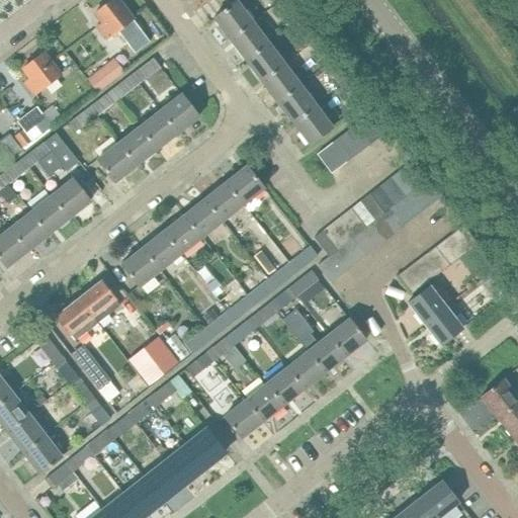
[(106,38),(133,19),(117,0),(110,0),(94,13),(102,22),(97,26),(106,38)]
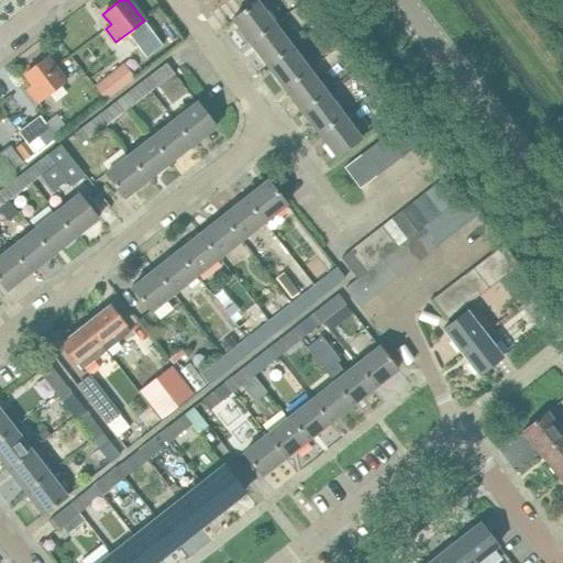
[(249,42),(274,23),(257,0),(232,20),(249,42)]
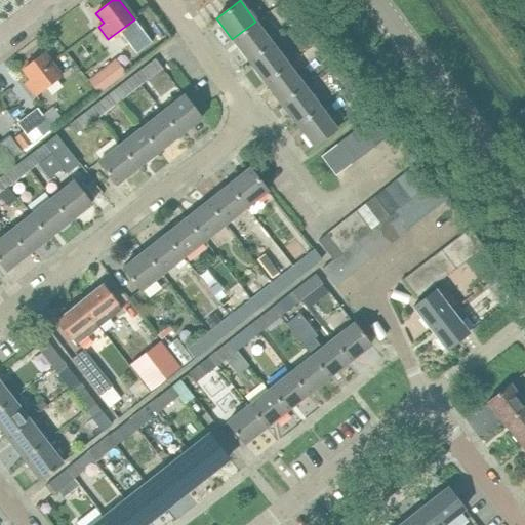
[(248,61),(272,43),(255,22),(232,39),(248,61)]
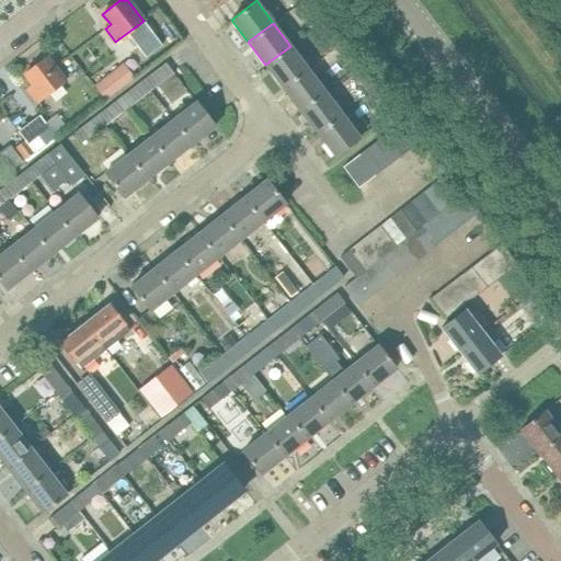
[(344,42),(331,24),(321,31),(334,49),(344,42)]
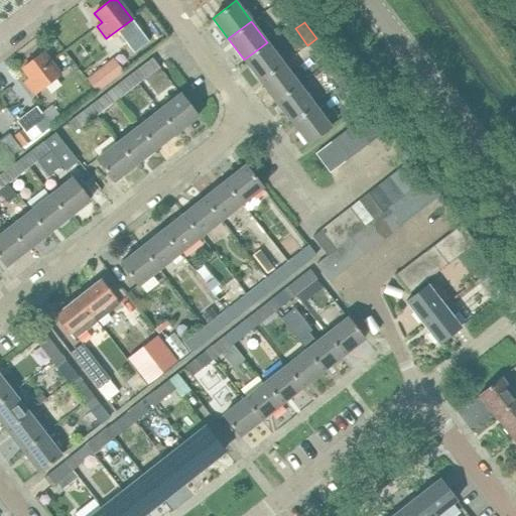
[(260,81),(283,63),(267,42),(244,59),(260,81)]
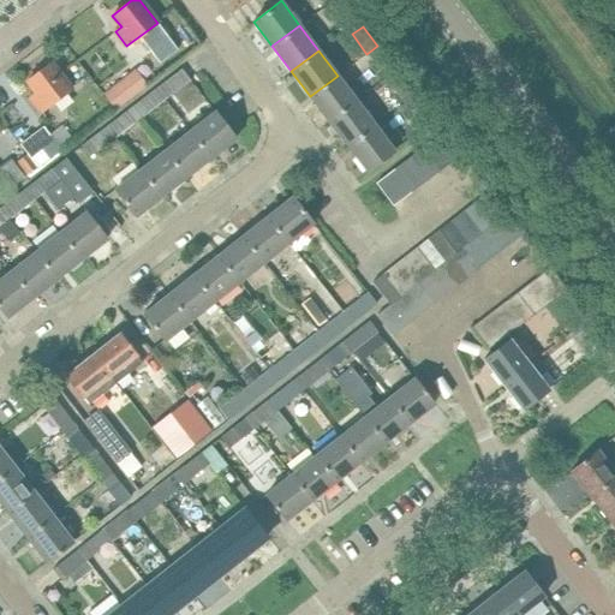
[(382,52),(371,59),(386,79),(396,71),(382,52)]
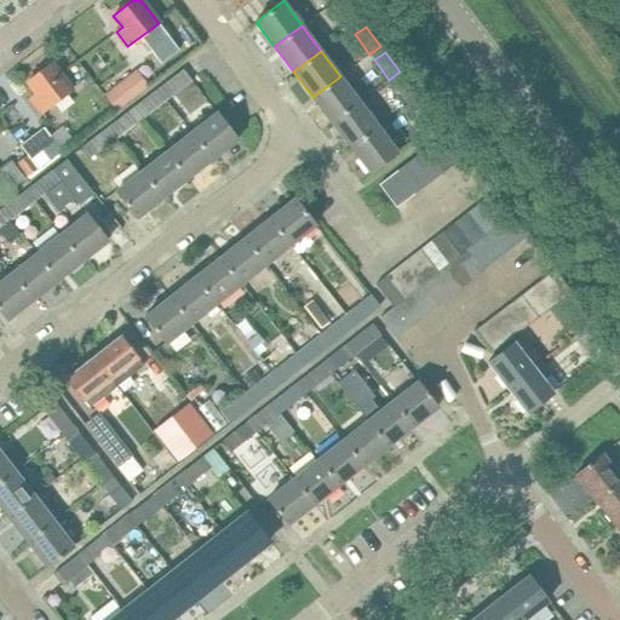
[(41,114),(59,98),(72,90),(51,63),(27,82),(35,93),(29,98),(41,114)]
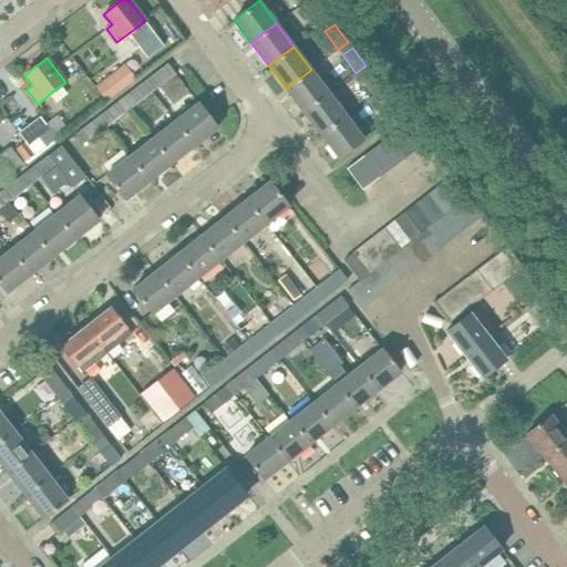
[(99,73),(102,63),(90,60),(88,70),(99,73)]
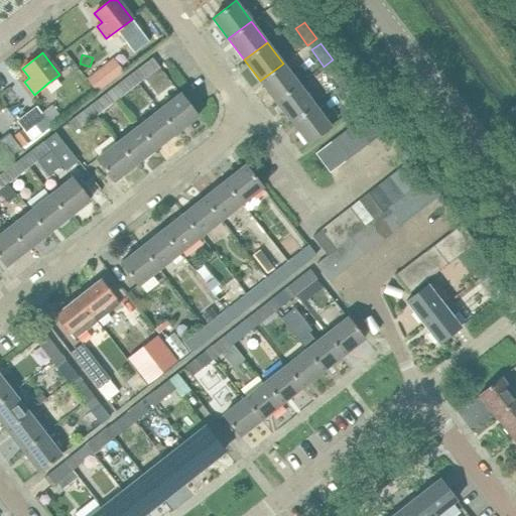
[(139,83),(143,80),(159,67),(152,57),(132,74),(139,83)]
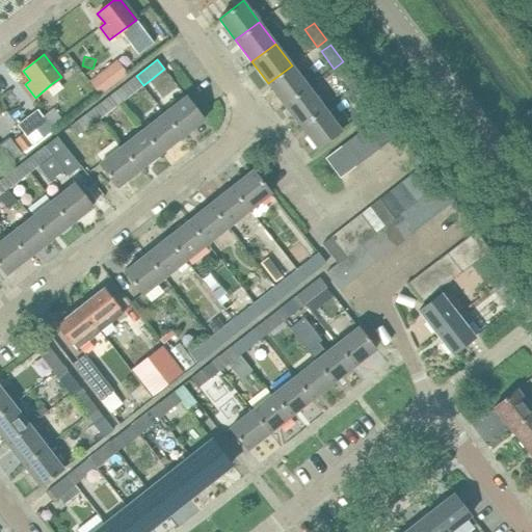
[(108,88),(126,74),(116,61),(89,83),(98,94),(107,87),(108,88)]
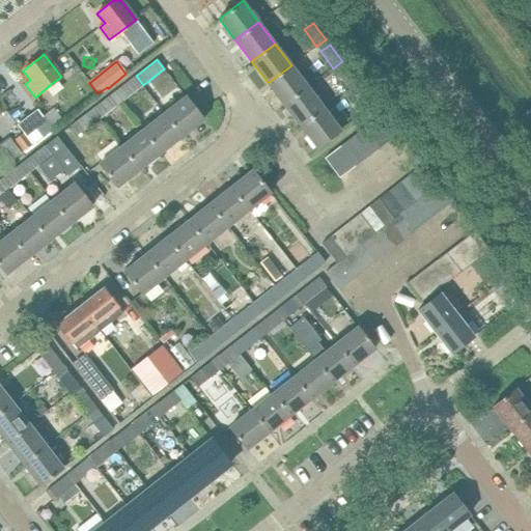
[(284,105),(308,87),(291,65),(268,83),(284,105)]
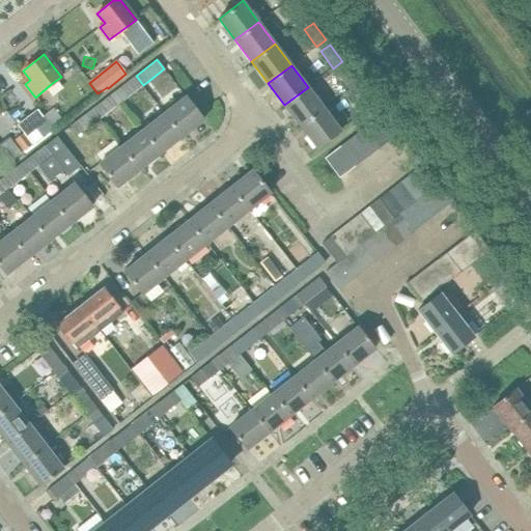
[(346,65),(337,73),(350,90),(359,83),(346,65)]
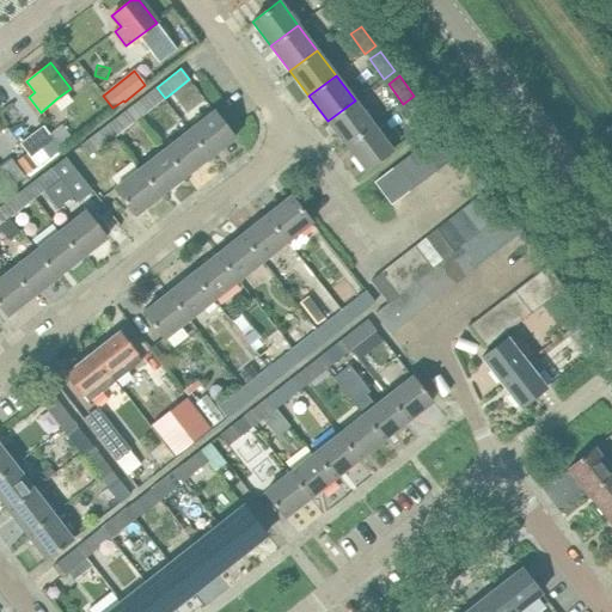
[(140,118),(165,98),(157,87),(132,106),(140,118)]
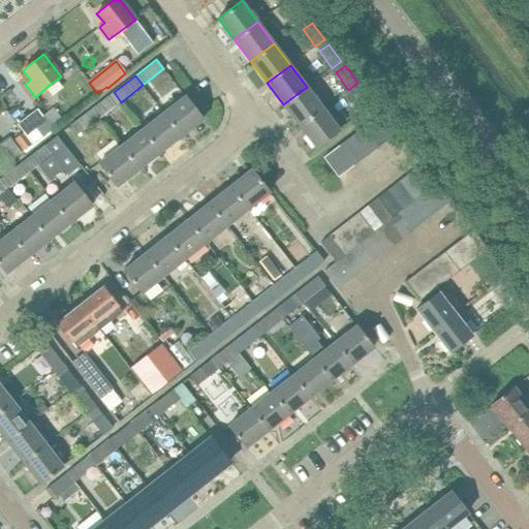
[(300,126),(323,109),(307,87),(283,104),(300,126)]
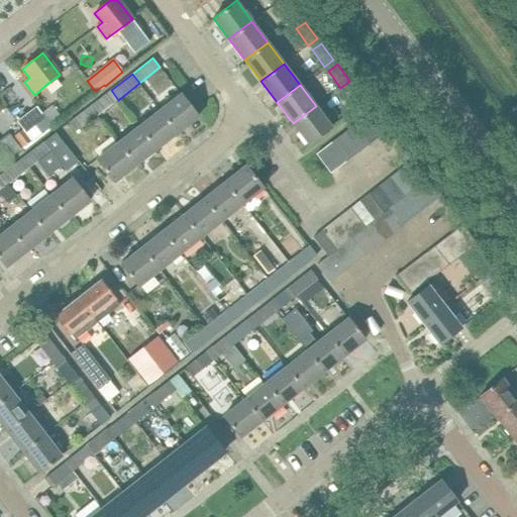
[(352,85),(343,92),(355,108),(366,102),(352,85)]
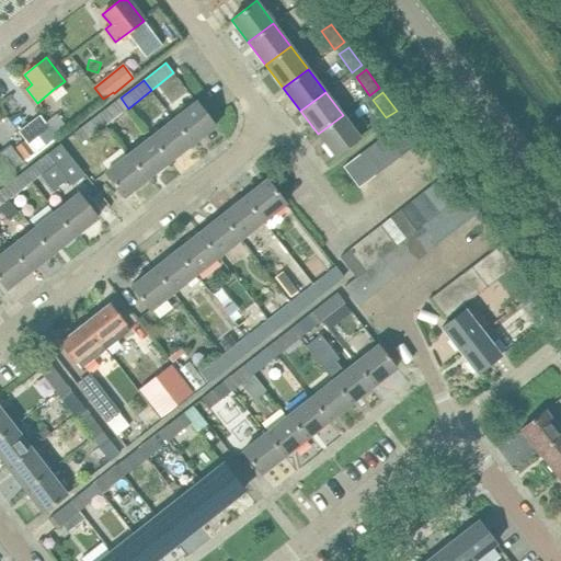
[(105,126),(128,109),(121,98),(98,115),(105,126)]
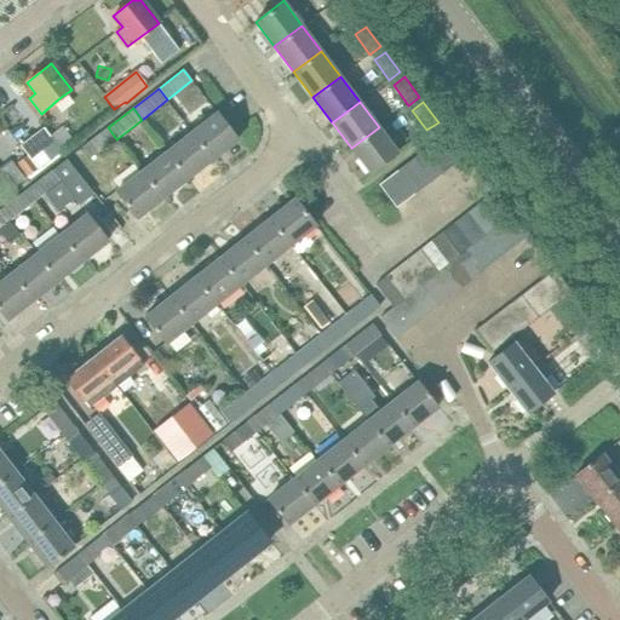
[(212,159),(237,139),(217,113),(191,132),(212,159)]
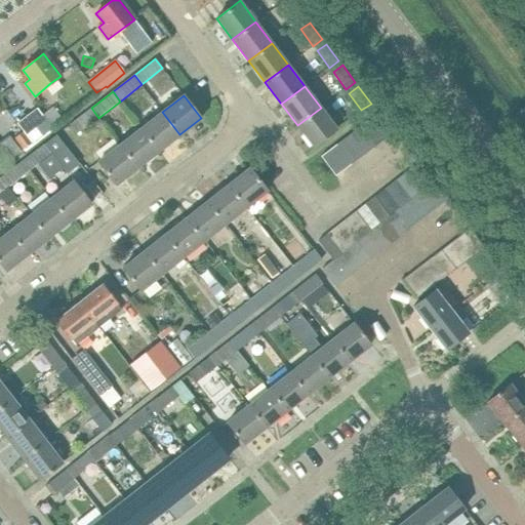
[(91,108),(70,124),(77,134),(98,118),(91,108)]
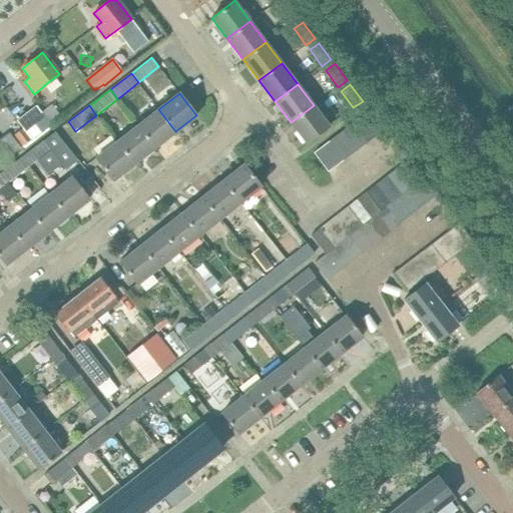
[(306,143),(330,125),(314,105),(291,122),(306,143)]
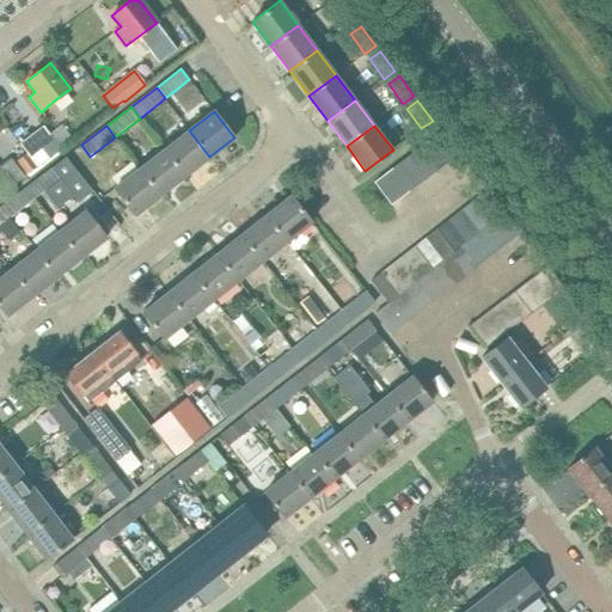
[(185,177),(209,157),(189,130),(164,150),(185,177)]
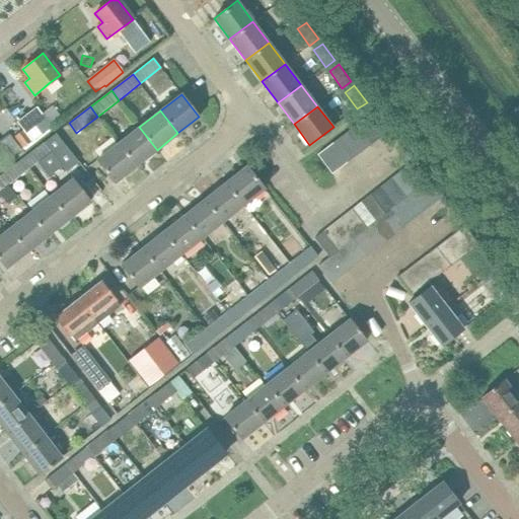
[(371,145),(389,131),(390,131),(375,110),(356,125),(371,145)]
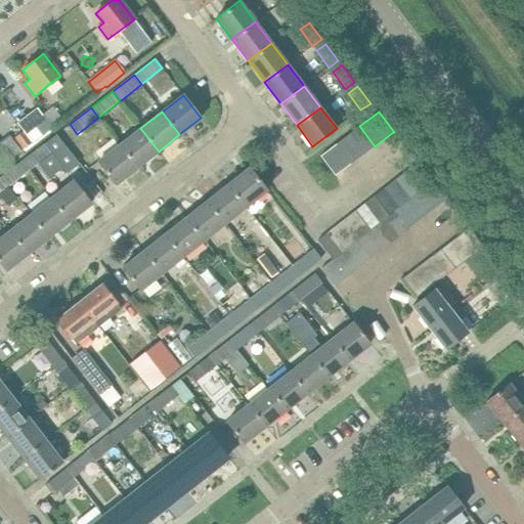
[(33,143),(51,129),(39,113),(31,120),(33,123),(23,131),(14,138),(23,148),(32,142),(33,143)]
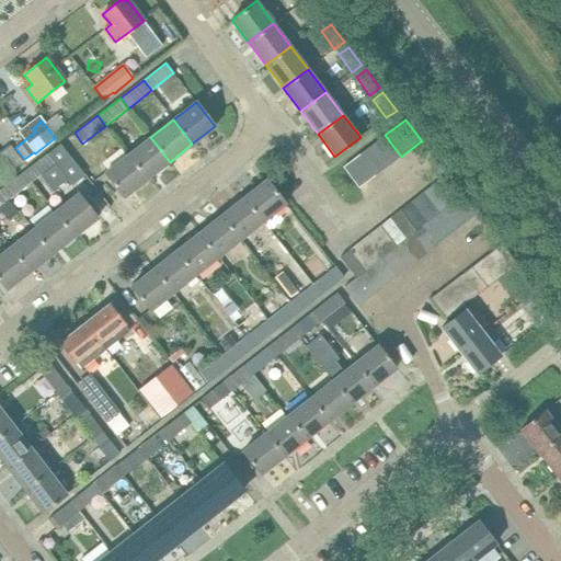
[(390,164),(401,157),(385,135),(375,144),(390,164)]
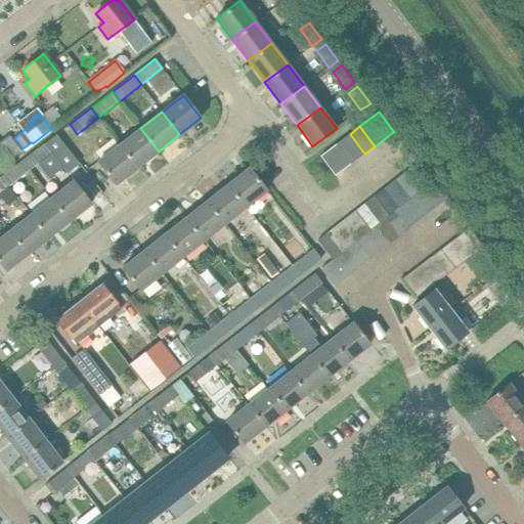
[(137,168),(159,151),(140,128),(119,144),(137,168)]
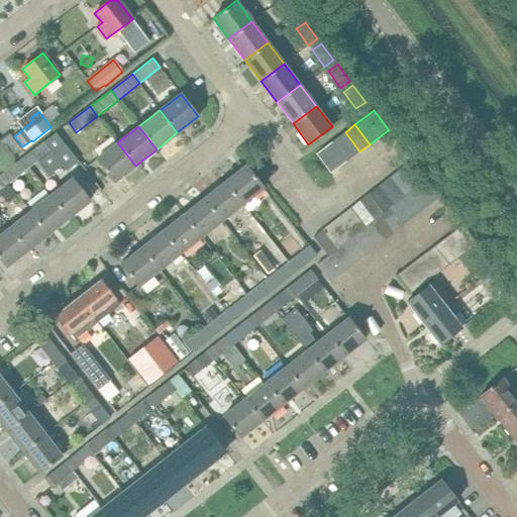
[(345,132),(335,139),(349,159),(359,151),(345,132)]
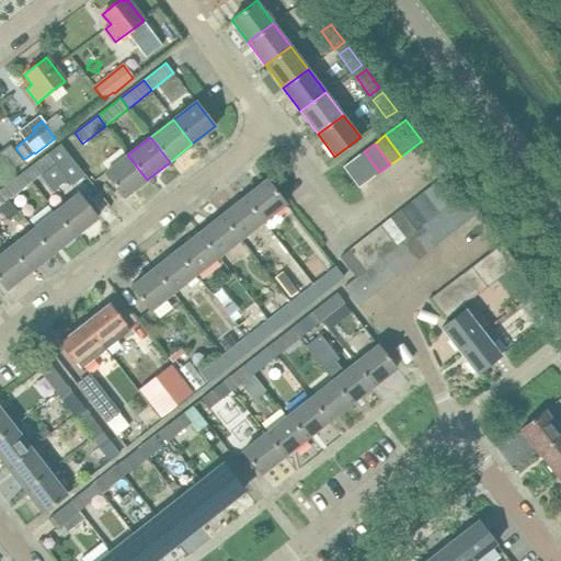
[(0,153),(12,170),(23,161),(10,146),(0,153)]
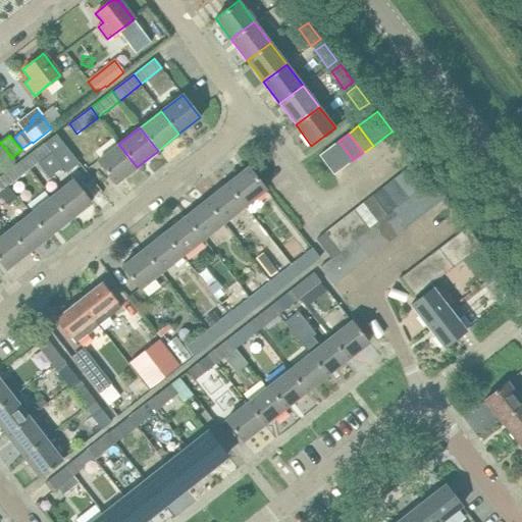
[(343,167),(353,160),(338,141),(328,148),(343,167)]
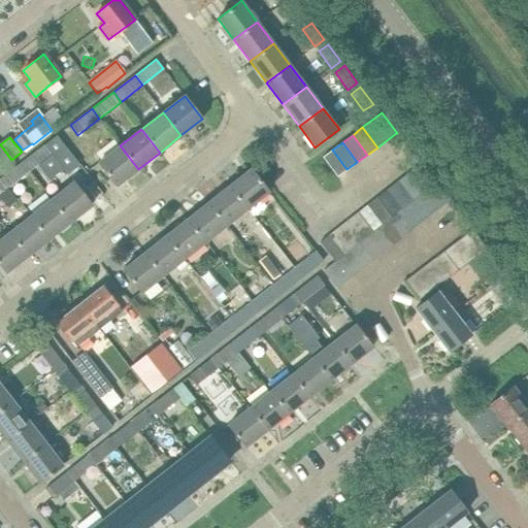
[(31,170),(51,155),(43,145),(23,161),(31,170)]
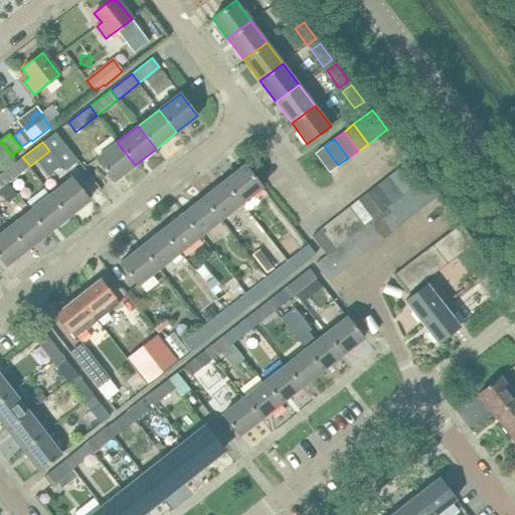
[(114,181),(135,165),(117,142),(97,159),(114,181)]
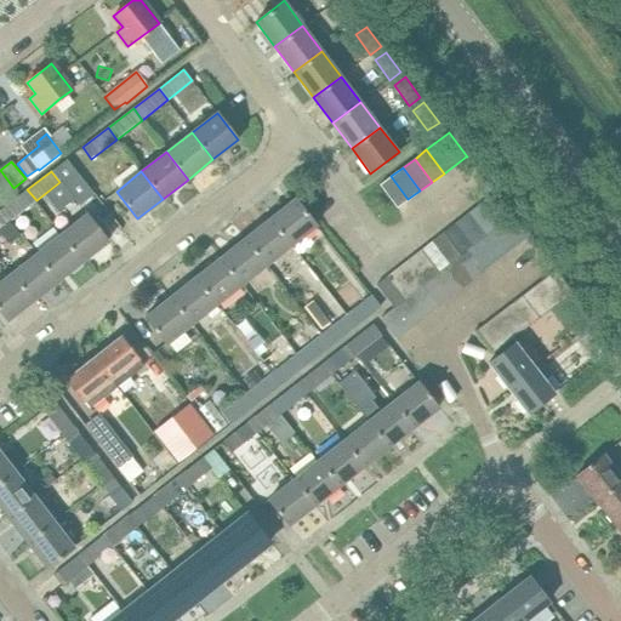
[(396,209),(408,199),(391,176),(380,184),(396,209)]
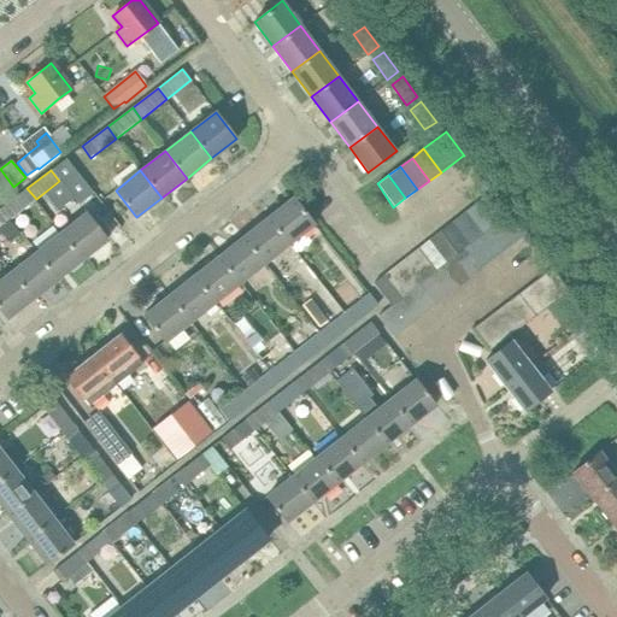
[(11,219),(33,201),(36,199),(27,188),(1,207),(11,219)]
